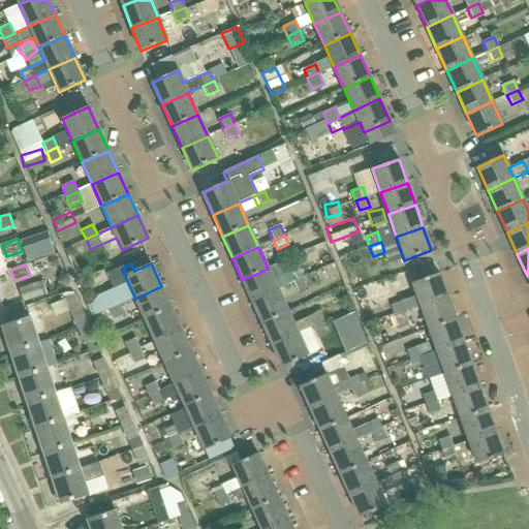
[(252,302),(278,290),(268,269),(242,280),(252,302)]
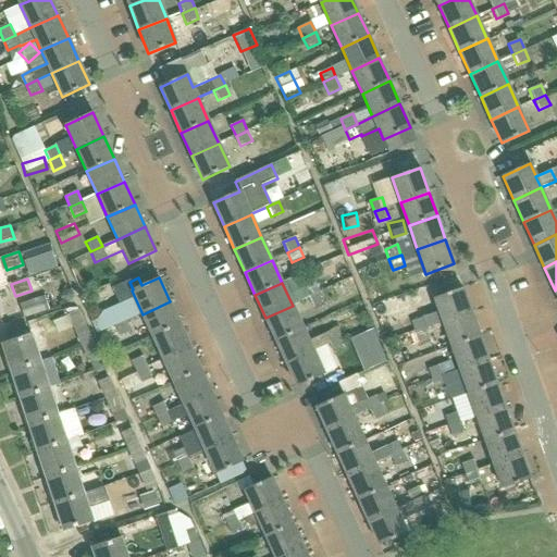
[(308,298),(320,294),(316,283),(304,287),(308,298)]
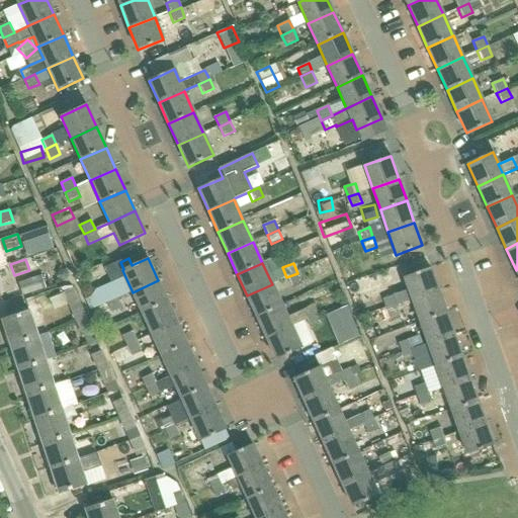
[(365,298),(362,287),(399,278),(395,263),(344,277),(351,303),(365,298)]
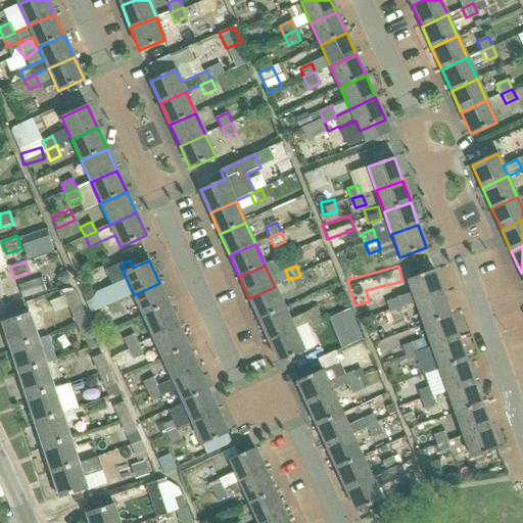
[(416,303),(442,294),(434,271),(408,280),(416,303)]
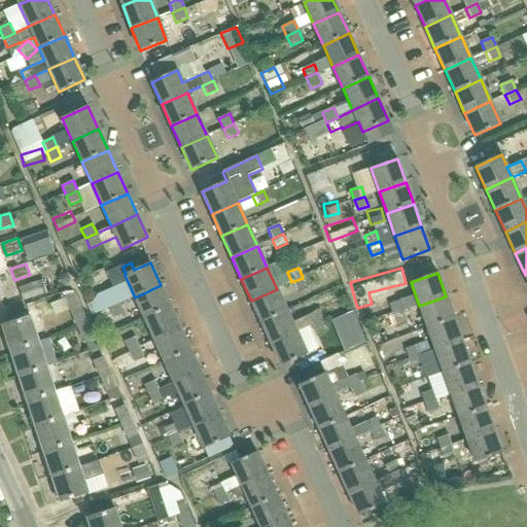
[(303,278),(291,282),(295,291),(307,287),(303,278)]
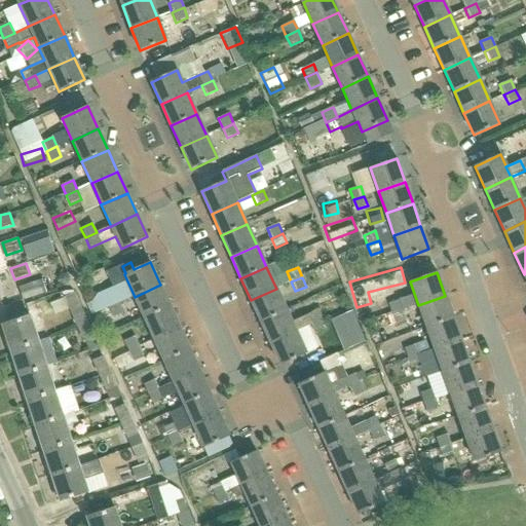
[(46,292),(42,279),(20,287),(24,300),(46,292)]
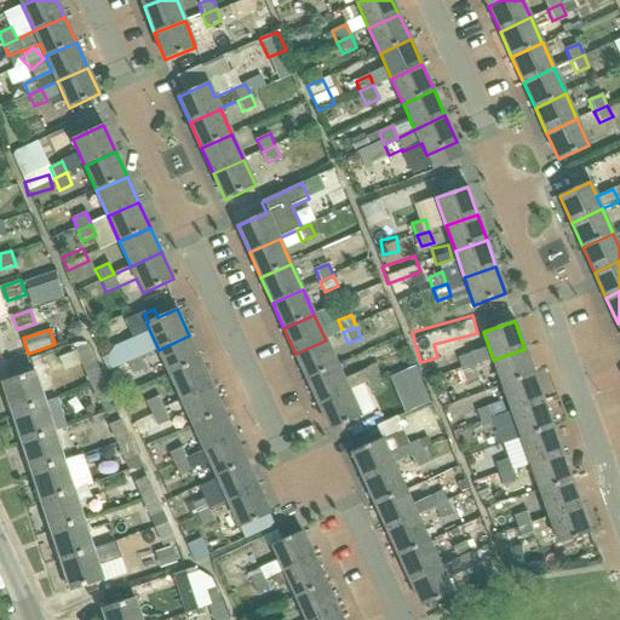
[(170,375),(200,361),(189,336),(159,350),(170,375)]
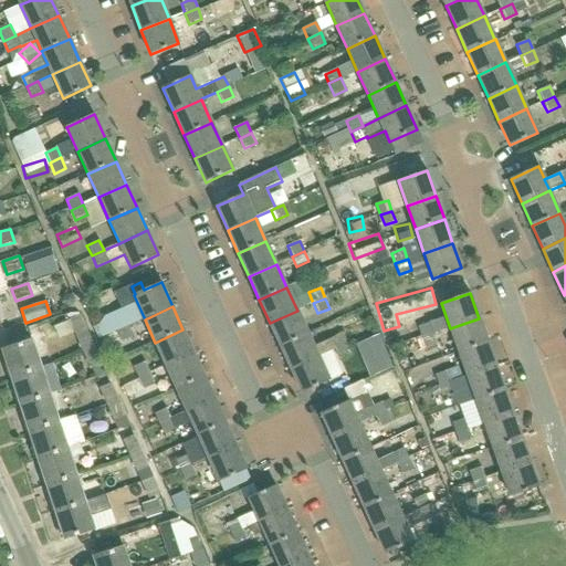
[(297,311),(270,323),(280,346),(307,333),(297,311)]
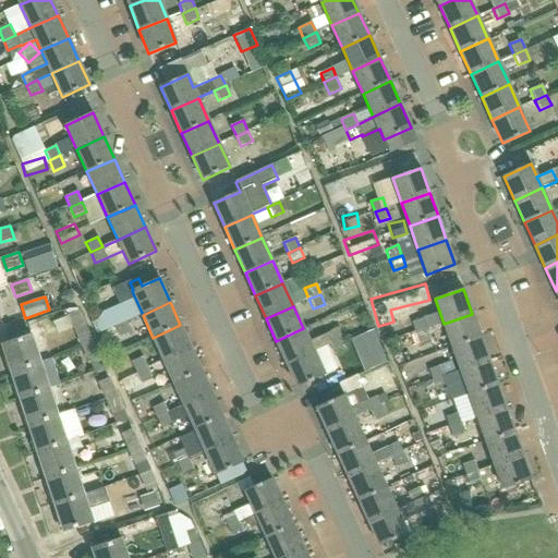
[(74,332),(86,327),(80,311),(68,316),(74,332)]
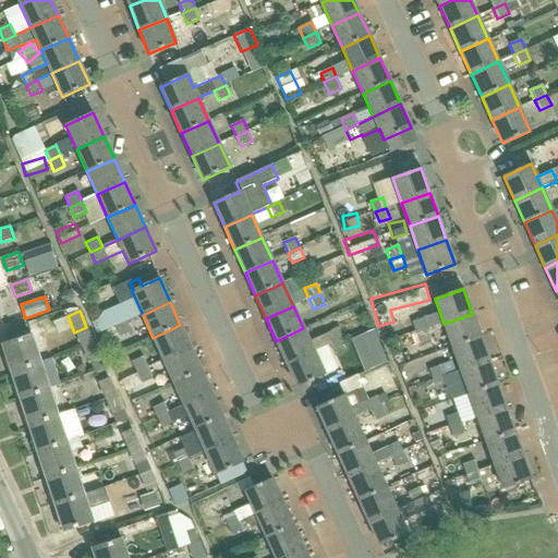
[(114,327),(126,322),(122,311),(110,316),(114,327)]
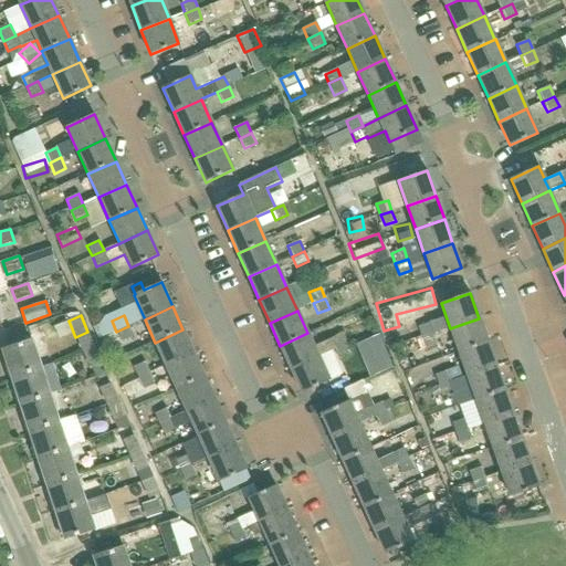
[(459,353),(488,342),(479,318),(450,328),(433,334),(433,333),(421,337),(425,348),(438,344),(442,358),(459,353)]
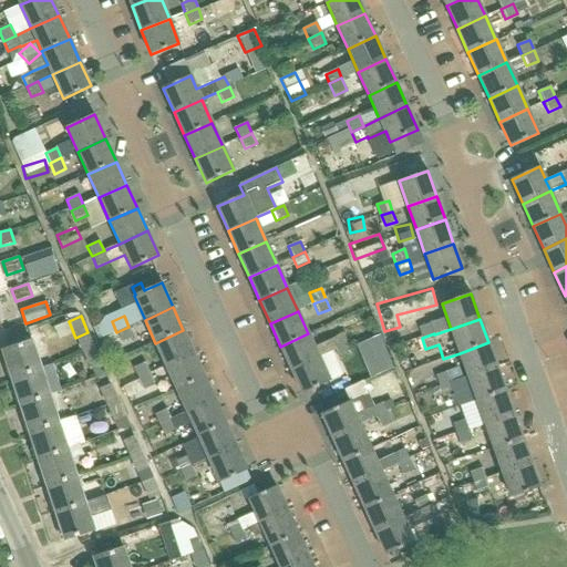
[(422,338),(434,333),(431,322),(418,328),(422,338)]
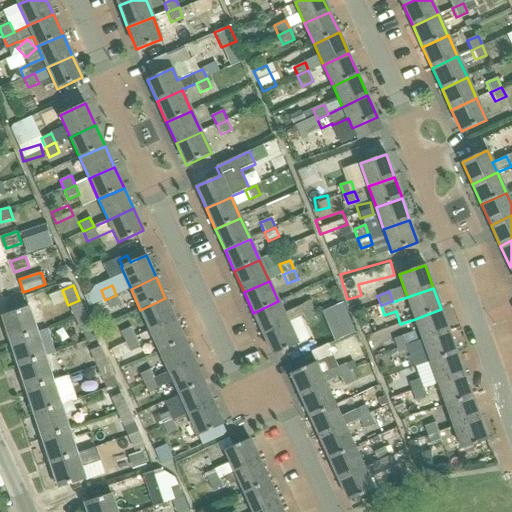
[(116,295),(105,300),(109,309),(121,304),(116,295)]
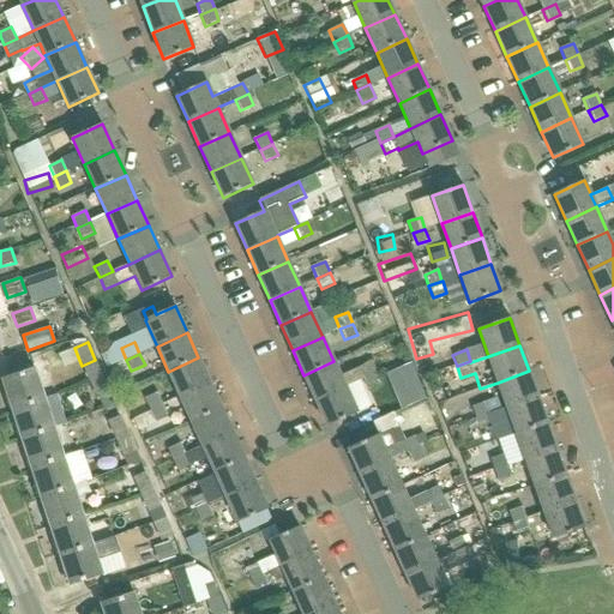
[(180,396),(210,383),(198,357),(168,372),(180,396)]
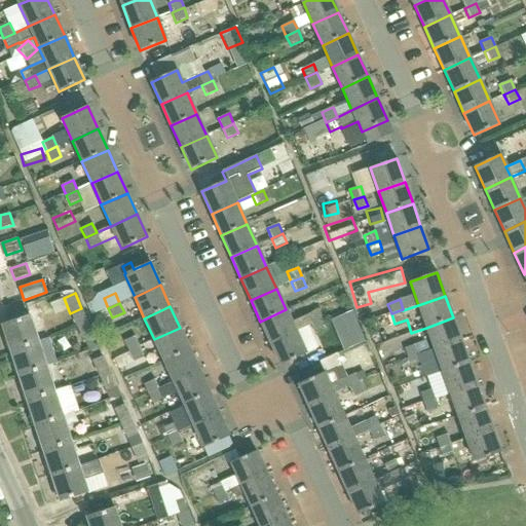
[(77,328),(88,323),(81,308),(70,313),(77,328)]
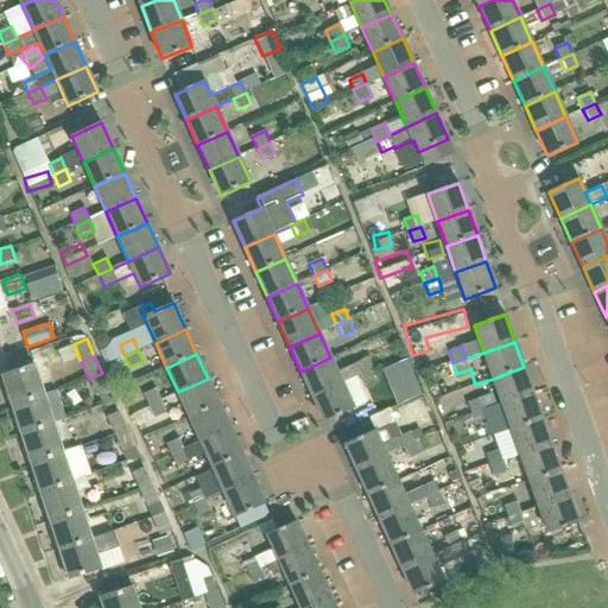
[(301,372),(312,397),(342,382),(330,358),(301,372)]
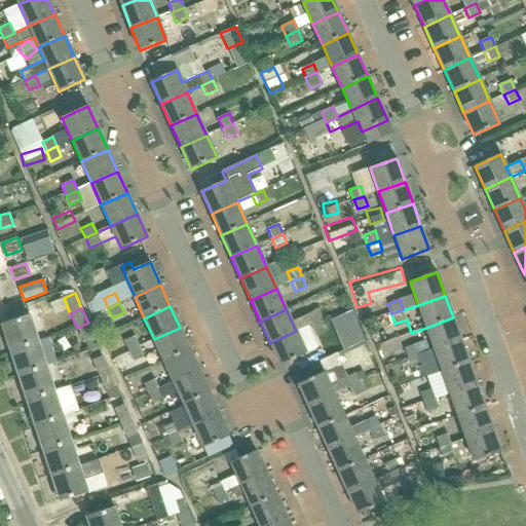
[(306,315),(311,326),(323,321),(317,310),(306,315)]
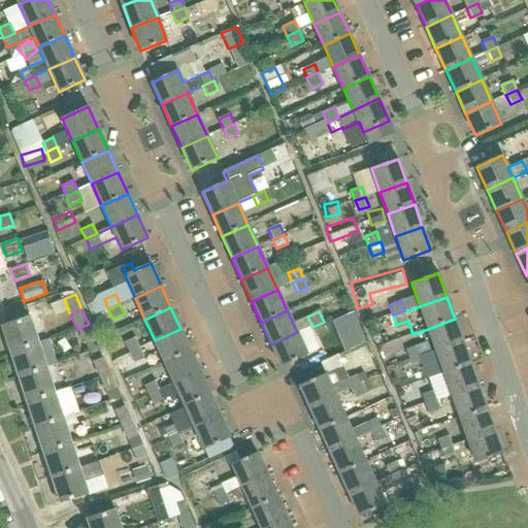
[(11,353),(38,343),(29,318),(2,327),(11,353)]
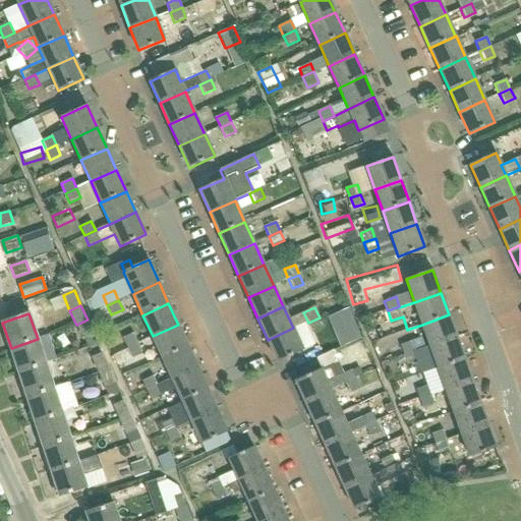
[(430,346),(457,337),(449,314),(422,325),(430,346)]
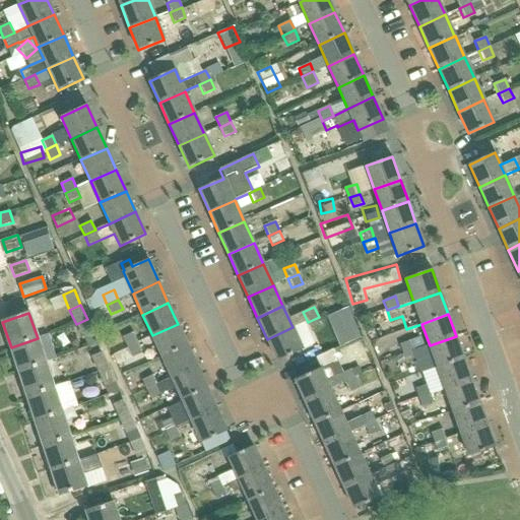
[(319,317),(308,322),(312,330),(323,326),(319,317)]
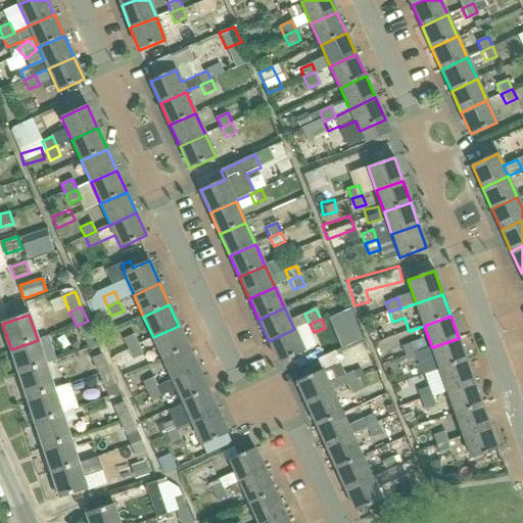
[(88,321),(77,326),(84,341),(95,336),(88,321)]
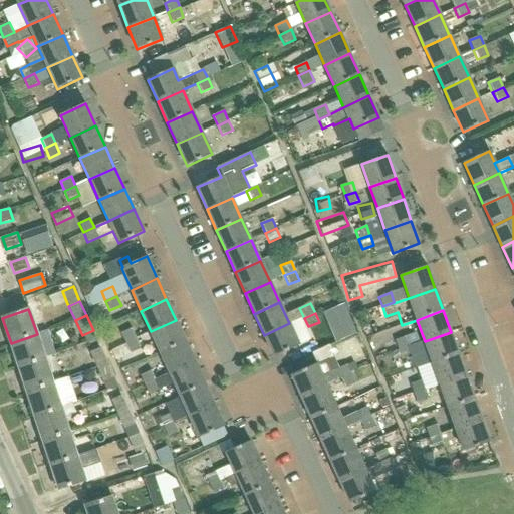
[(160,352),(185,341),(176,320),(151,331),(160,352)]
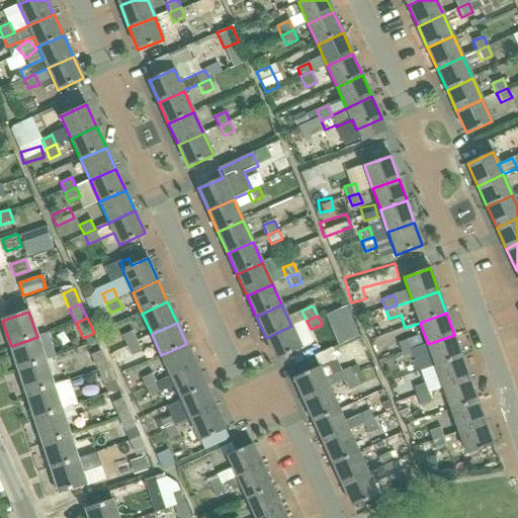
[(301,348),(291,327),(291,326),(266,338),(276,360),(301,348)]
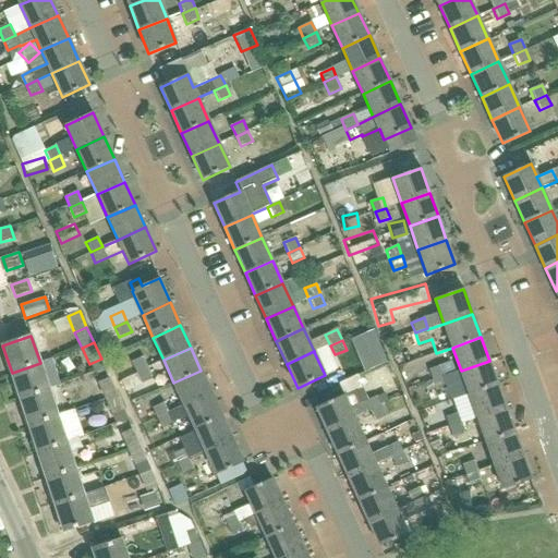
[(136,373),(148,367),(143,356),(131,362),(136,373)]
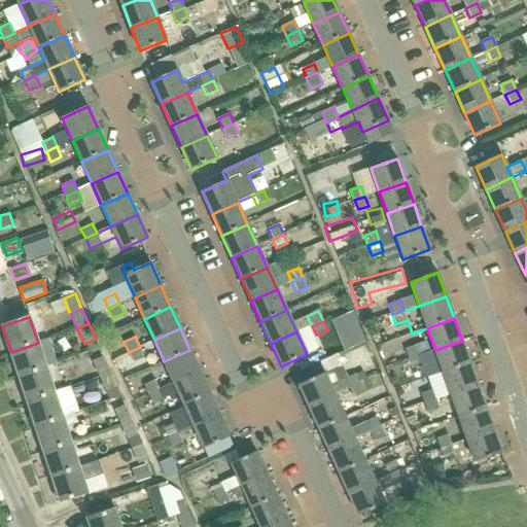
[(443,373),(469,363),(462,341),(435,350),(443,373)]
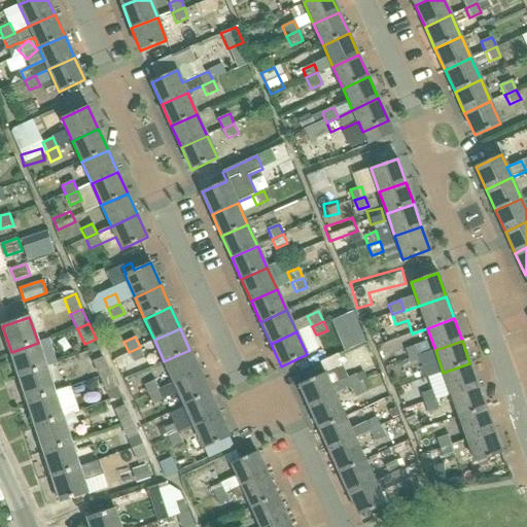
[(19,377),(46,367),(38,343),(11,352),(19,377)]
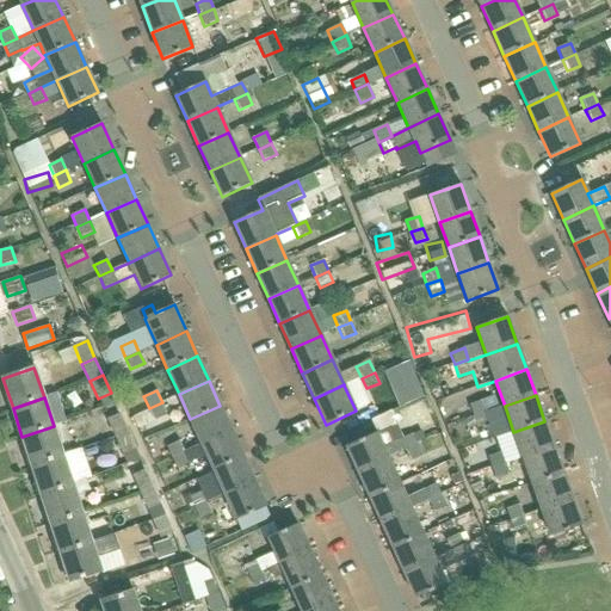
[(473,415),(487,412),(483,400),(469,403),(473,415)]
